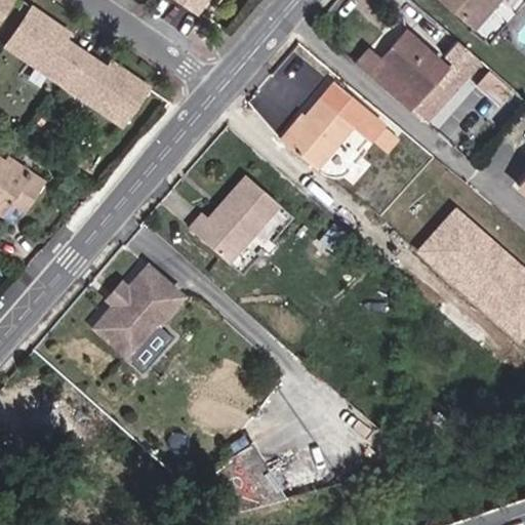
[(0,0),(0,14),(9,0),(0,0)]
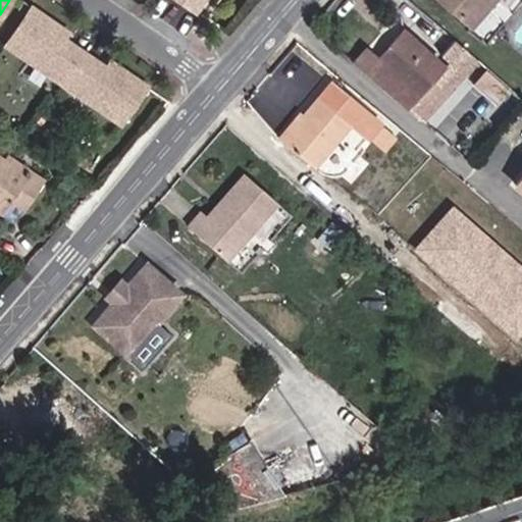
[(176,0),(192,10),(199,0),(176,0)]
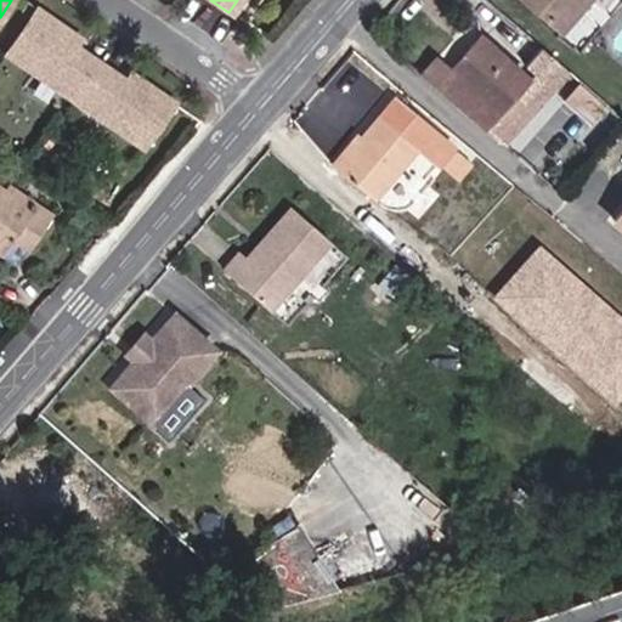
[(529,0),(565,32),(593,0),(529,0)]
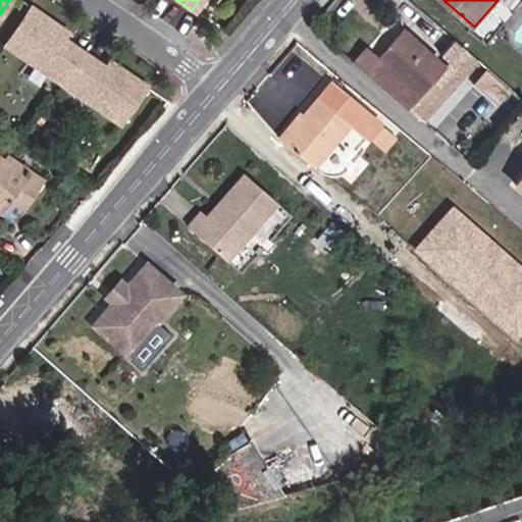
[(1,52),(116,131),(142,93),(112,73),(108,80),(97,72),(80,60),(62,48),(51,41),(55,35),(27,14),(1,52)]
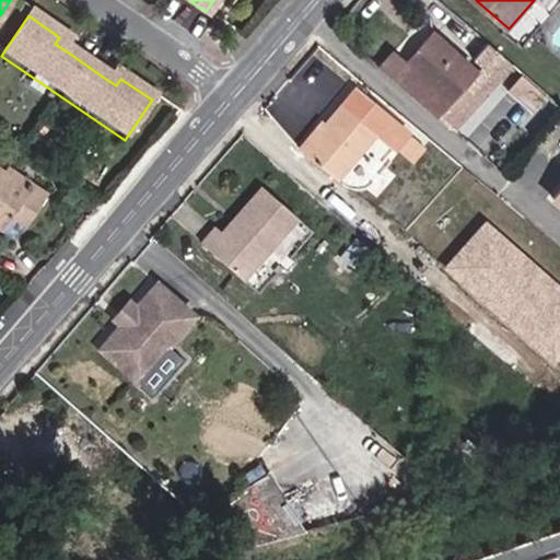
[(462,120),(445,106),(474,73),(429,34),(400,66),(388,79),(451,132),(462,120)]
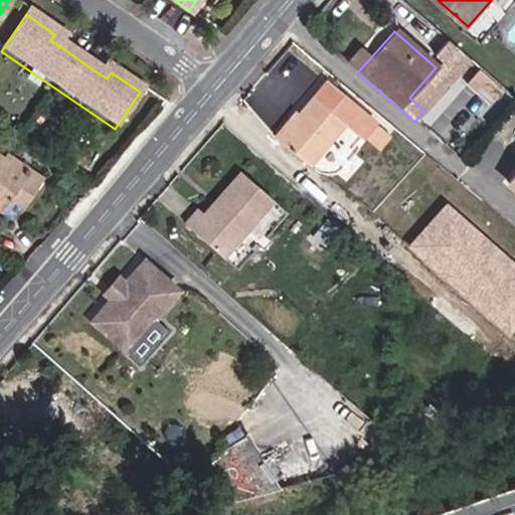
[(61,47),(65,41),(54,34),(50,40),(61,47)]
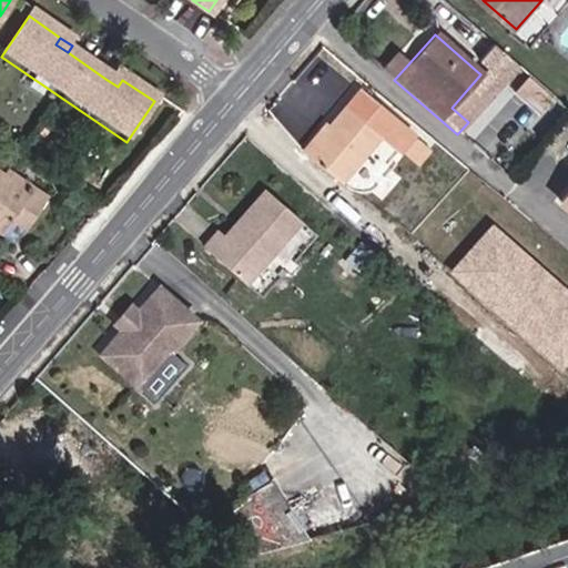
[(551,90),(518,68),(470,139),(504,161),(551,90)]
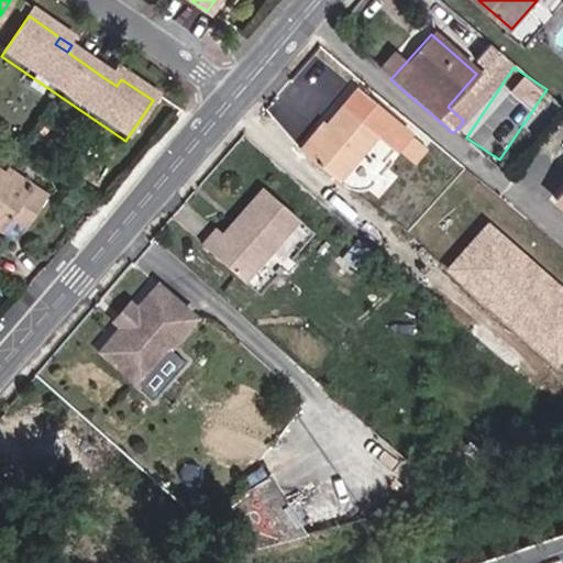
[(121,79),(110,72),(105,78),(117,86),(121,79)]
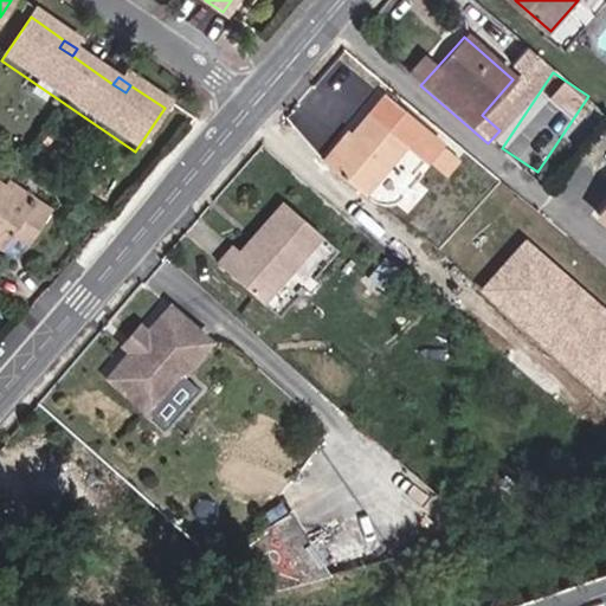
[(382,95),(327,163),(363,193),(406,142),(444,173),(458,156),(382,95)]
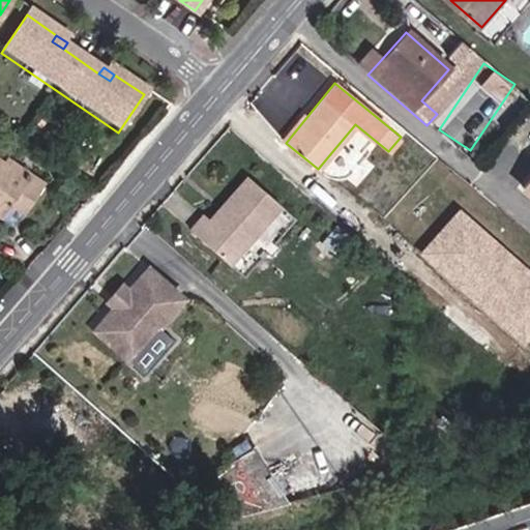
[(21,166),(5,155),(2,160),(18,171),(21,166)]
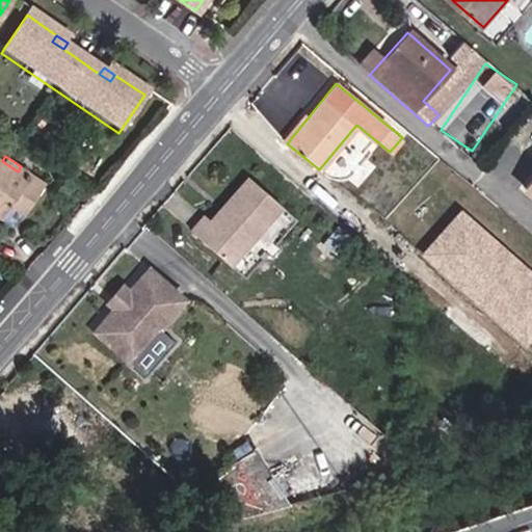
[(2,161),(0,159),(0,214),(1,216),(10,203),(25,212),(45,182),(21,166),(18,171),(2,161)]
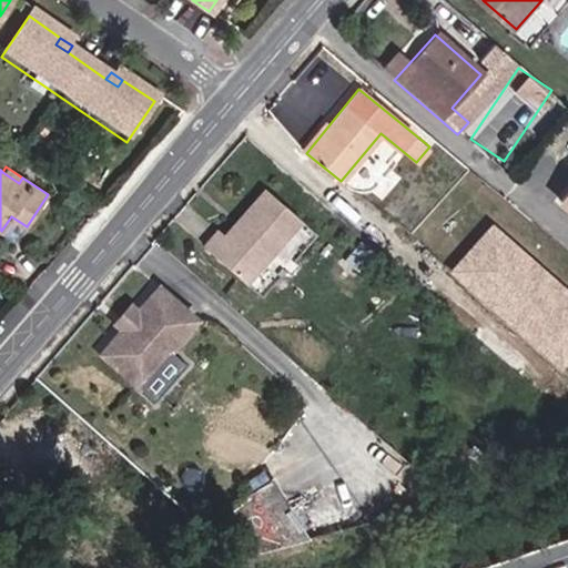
[(298,220),(263,189),(242,214),(245,217),(233,231),(230,227),(221,239),(214,233),(203,246),(244,283),(298,220)]
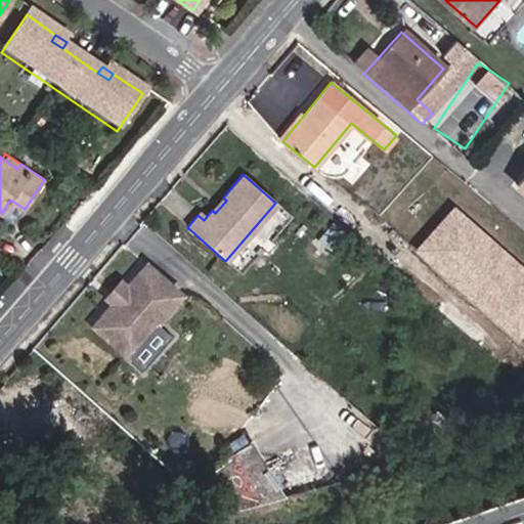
[(215,213),(226,201),(223,198),(212,210),(215,213)]
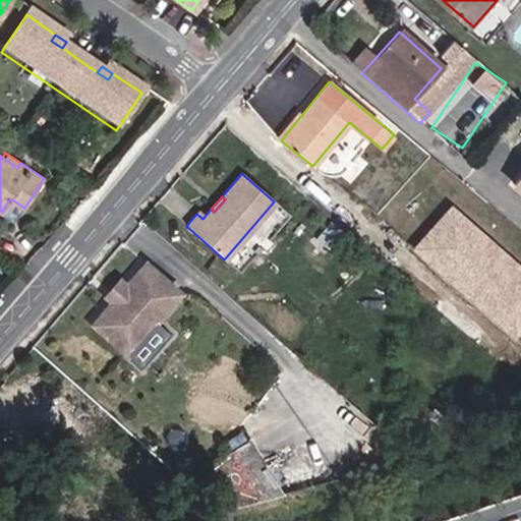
[(520,331),(520,266),(451,205),(412,248),(515,338),(520,331)]
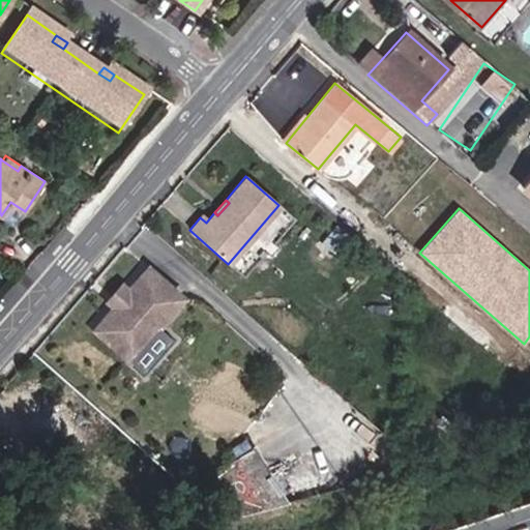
[(126,360),(180,298),(145,267),(126,289),(128,293),(115,308),(111,306),(91,329),(126,360)]
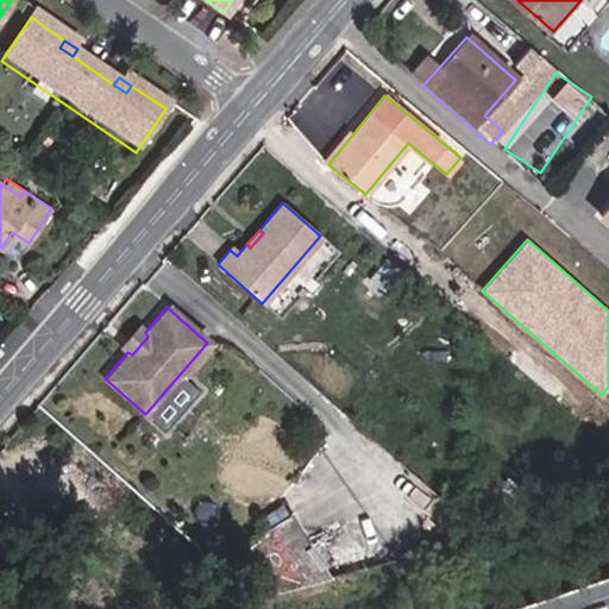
[(138,330),(123,347),(127,352),(132,355),(148,337),(145,332),(138,330)]
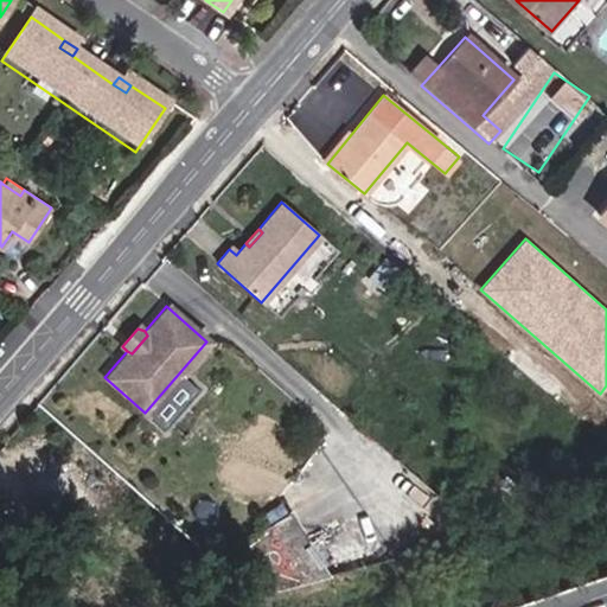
[(272,582),(260,598),(267,602),(289,598),(272,582)]
